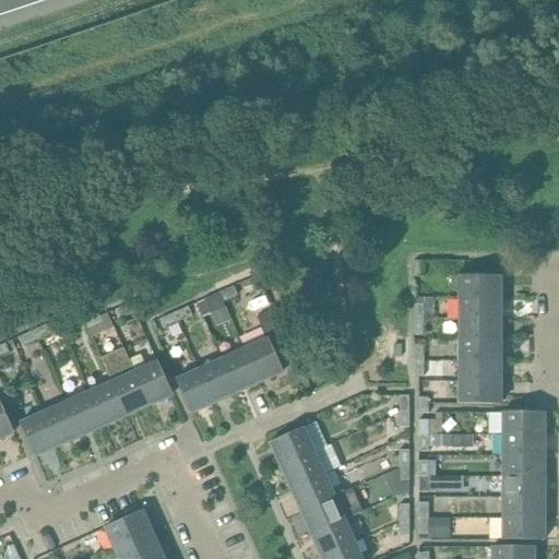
[(414,261),(414,277),(424,277),(424,261),(414,261)]
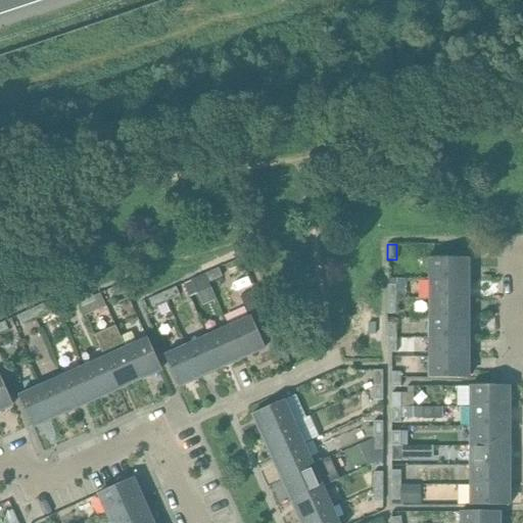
[(467,280),(467,259),(467,258),(466,258),(466,259),(428,259),(428,280),(467,280)]
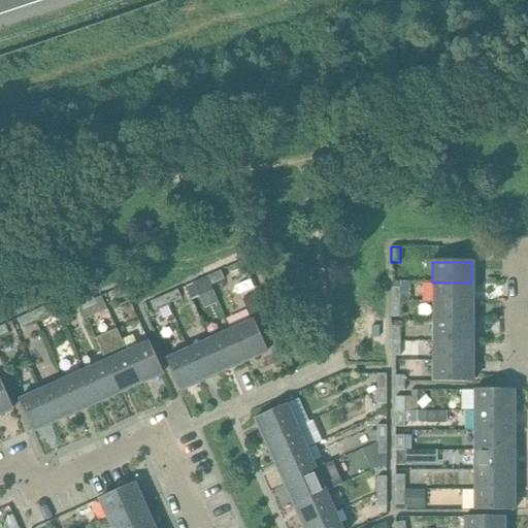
[(220,270),(206,276),(211,287),(225,281),(220,270)]
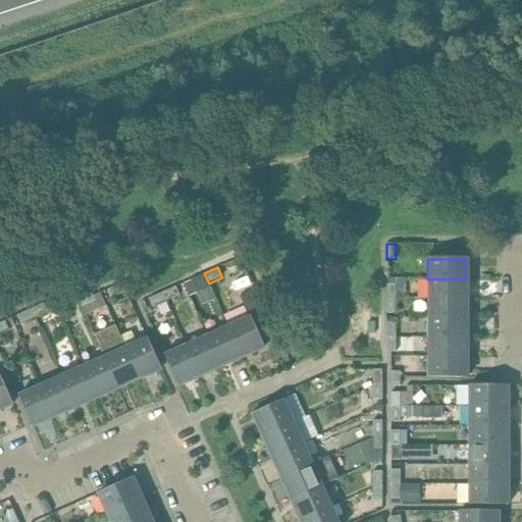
[(211,290),(209,283),(204,273),(191,279),(198,296),(211,290)]
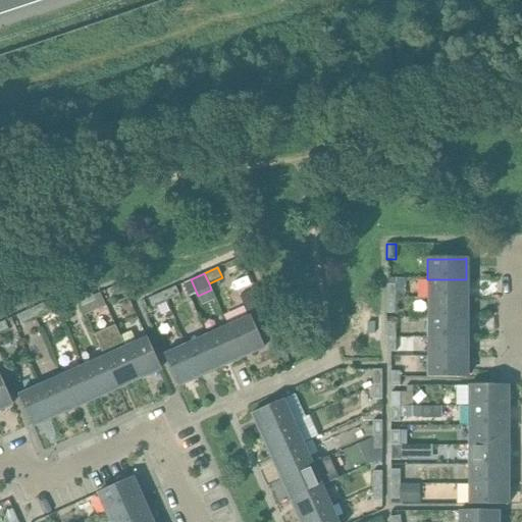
[(427,279),(427,299),(466,299),(466,279),(427,279)]
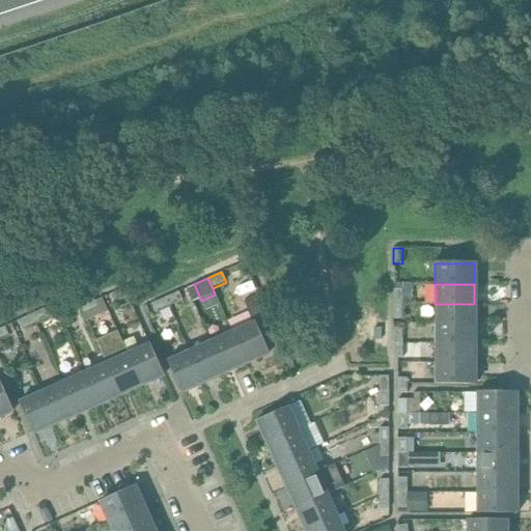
[(123,288),(110,295),(113,303),(128,297),(123,288)]
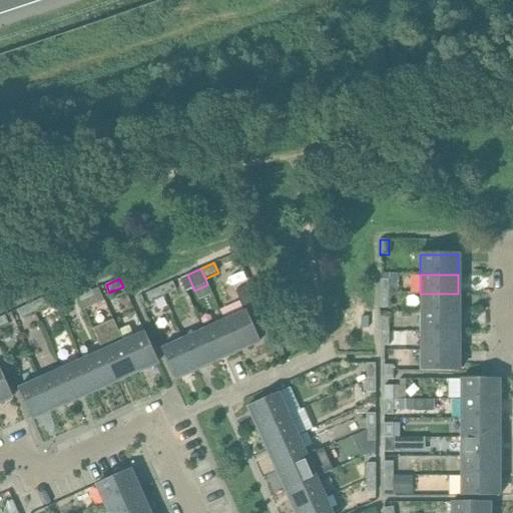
[(380,294),(389,294),(389,280),(380,280),(380,294)]
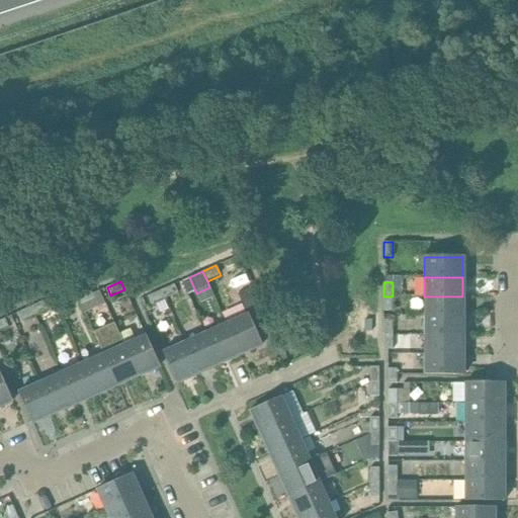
[(174,284),(160,290),(165,300),(178,294),(174,284)]
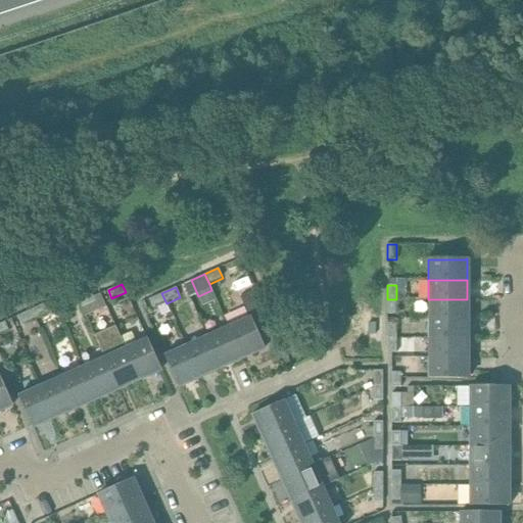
[(249,317),(228,327),(242,358),(265,347),(265,346),(264,346),(258,337),(273,331),(274,331),(255,290),(240,296),(249,317)]
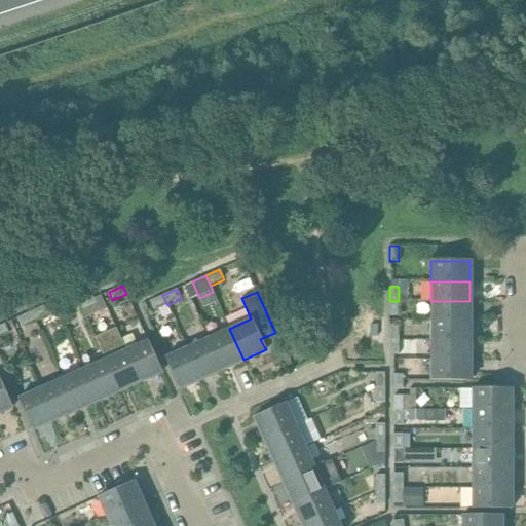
[(77,300),(81,309),(95,303),(91,294),(77,300)]
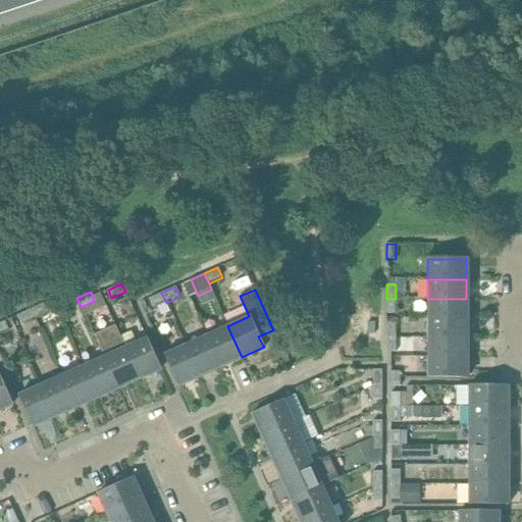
[(153,309),(166,303),(161,293),(148,299),(153,309)]
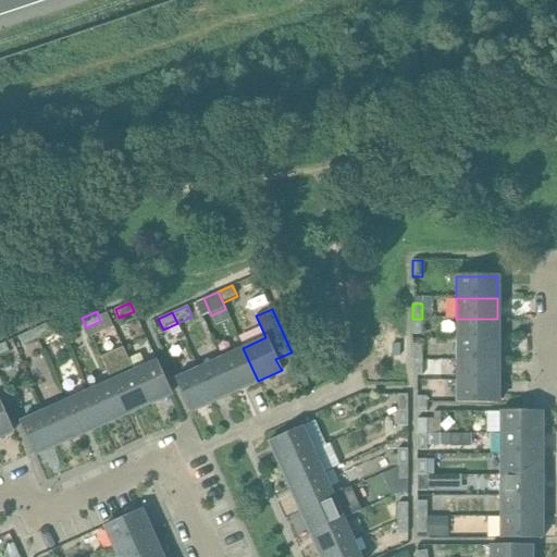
[(412,319),(412,335),(422,335),(422,319),(412,319)]
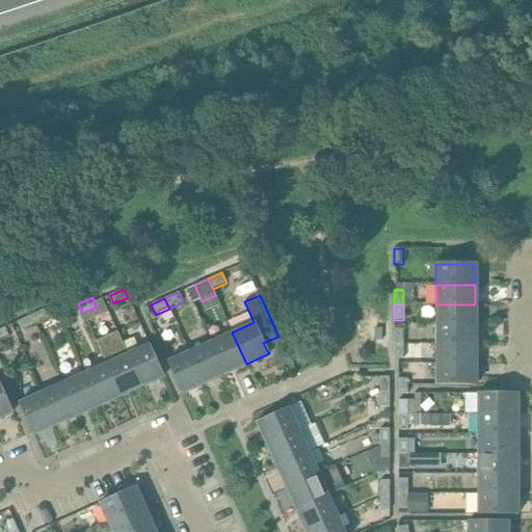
[(435,304),(435,324),(474,324),(475,304),(435,304)]
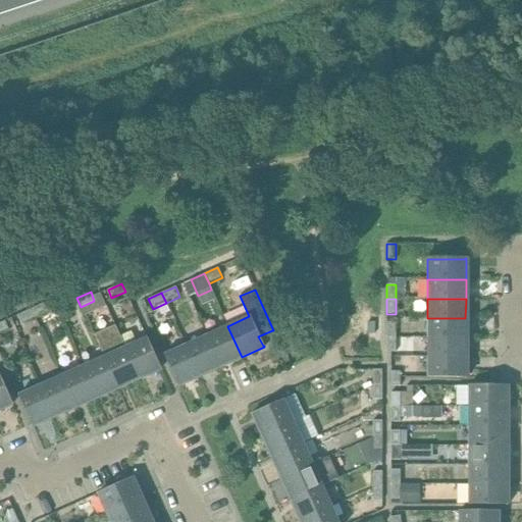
[(44,302),(31,309),(35,319),(49,313),(44,302)]
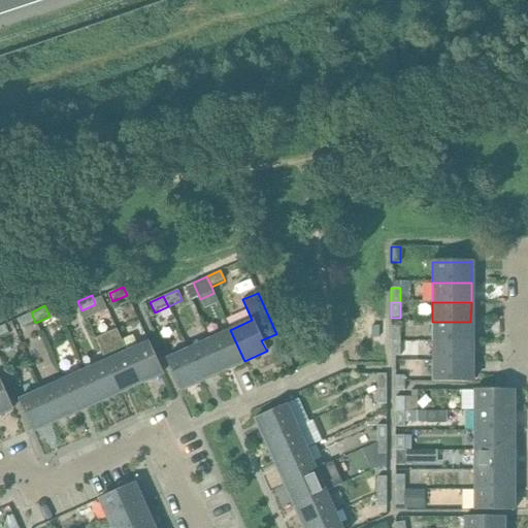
[(69,305),(57,310),(56,311),(60,320),(73,314),(69,305)]
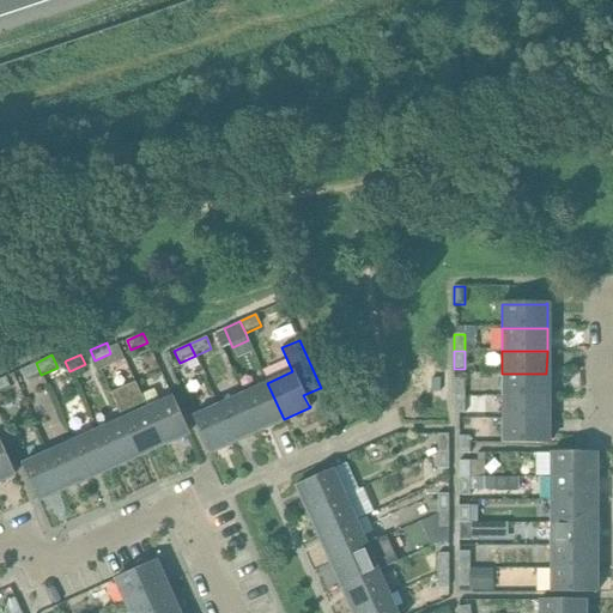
[(36,363),(20,370),(25,382),(41,375),(36,363)]
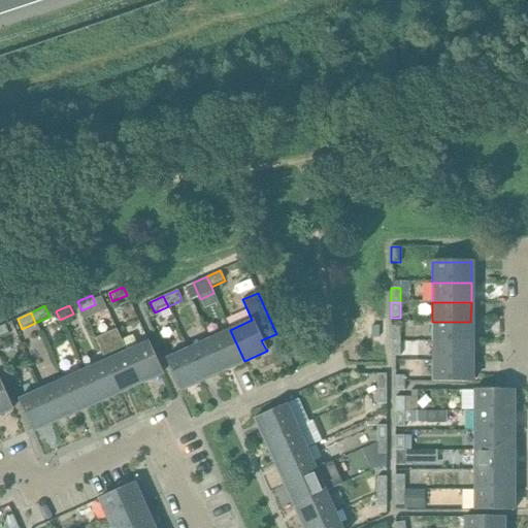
[(470,322),(432,322),(432,341),(470,342),(470,322)]
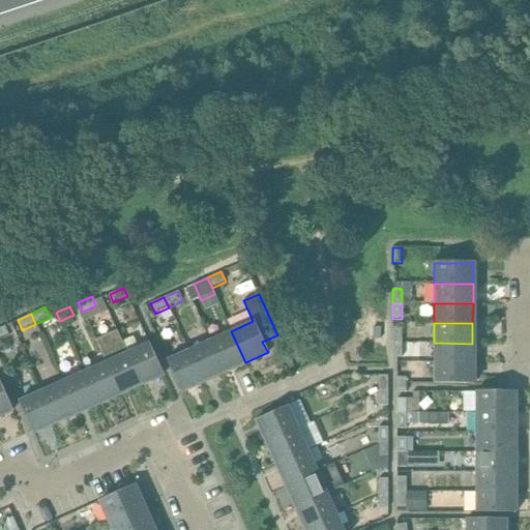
[(4,325),(0,327),(0,337),(8,334),(4,325)]
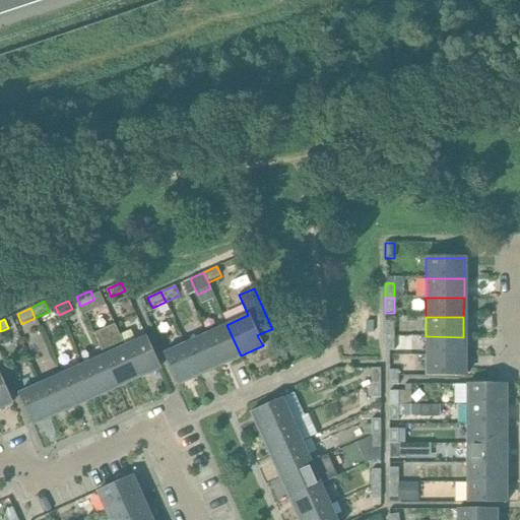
[(385,321),(385,336),(394,336),(394,321),(385,321)]
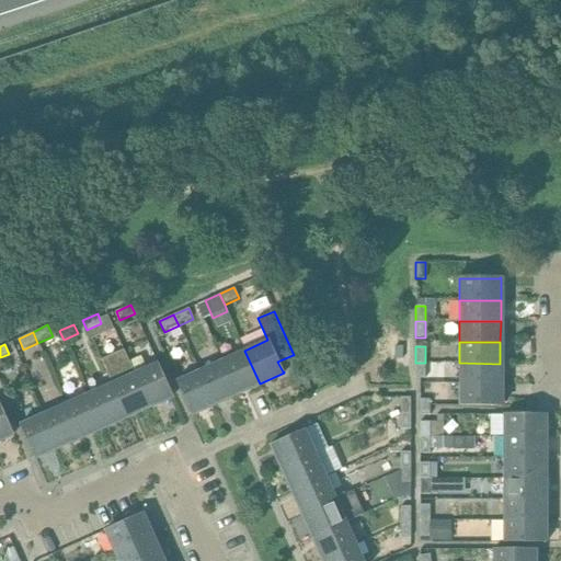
[(123,350),(100,361),(111,385),(125,418),(148,408),(133,374),(123,350)]
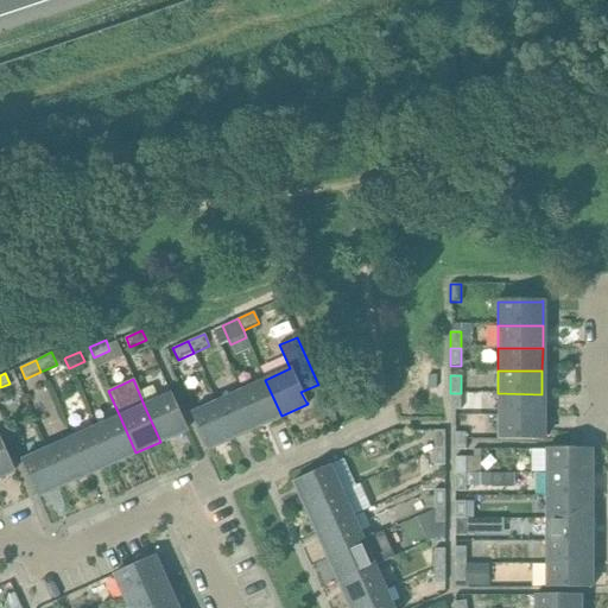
[(282,416),(265,380),(240,391),(257,428),(282,416)]
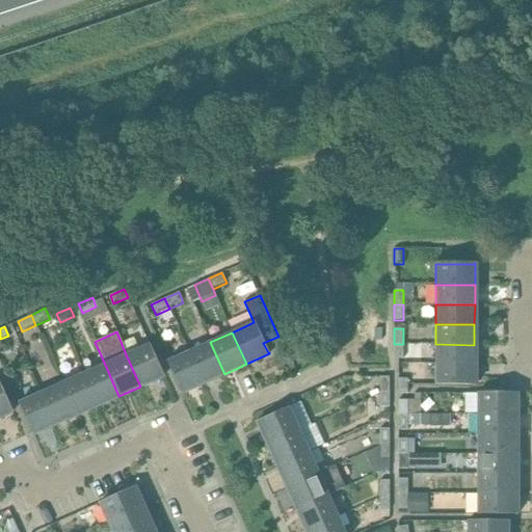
[(210,342),(188,352),(203,383),(224,374),(210,342)]
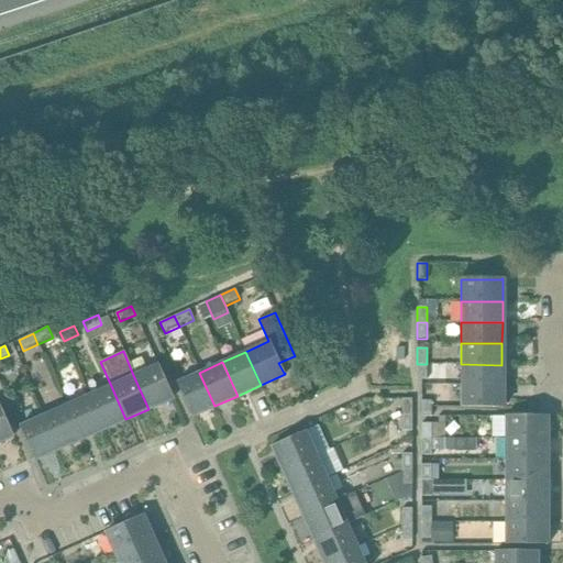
[(427,379),(427,364),(417,364),(417,379),(427,379)]
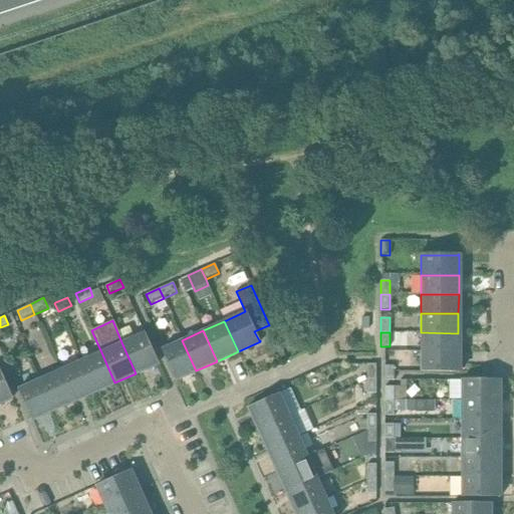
[(421,332),(421,352),(458,352),(458,333),(421,332)]
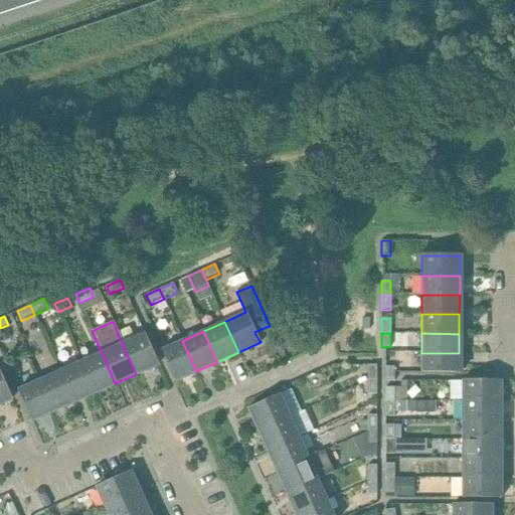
[(144,334),(122,343),(136,374),(159,363),(159,362),(157,363),(144,334)]
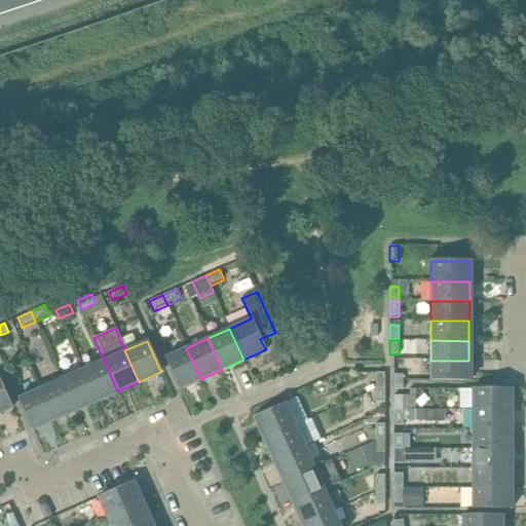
[(200,379),(186,348),(164,358),(178,388),(177,388),(178,389),(200,379)]
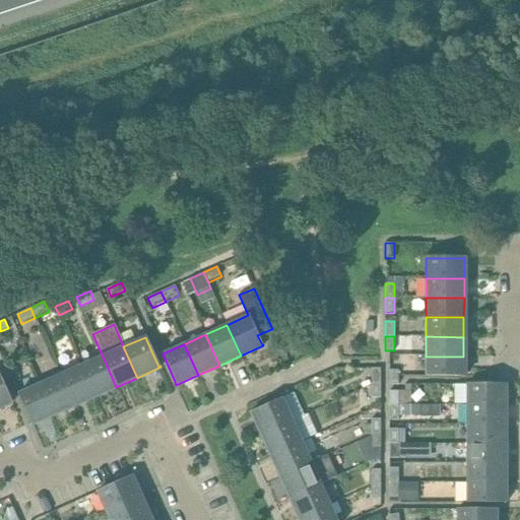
[(103,356),(81,366),(94,396),(116,387),(103,356)]
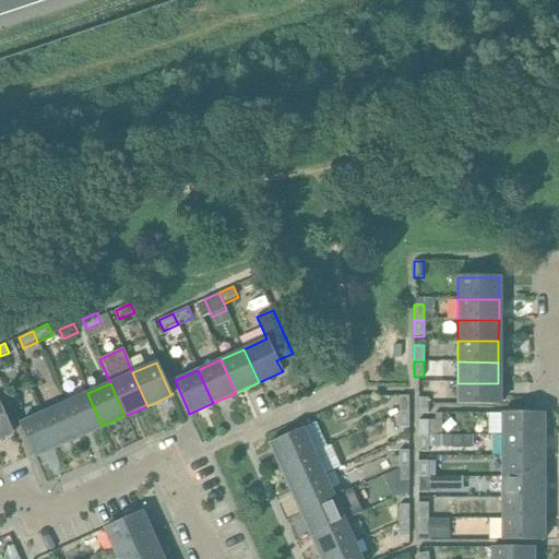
[(498,383),(458,383),(458,405),(496,405),(496,406),(498,406),(498,383)]
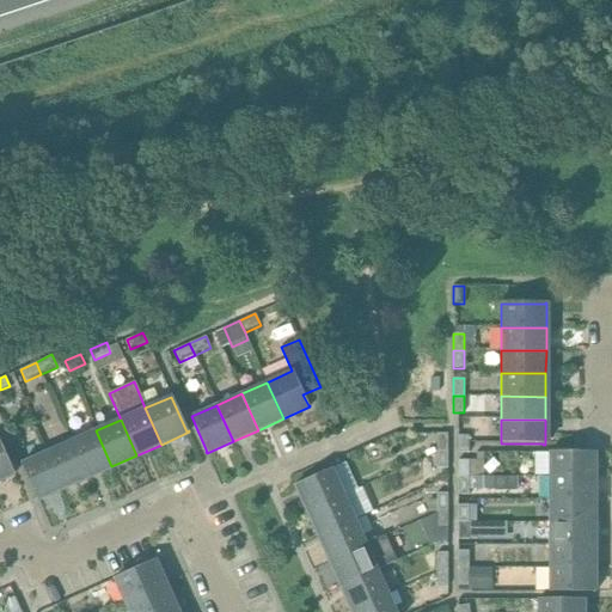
[(71,441),(87,478),(111,466),(96,430),(71,441)]
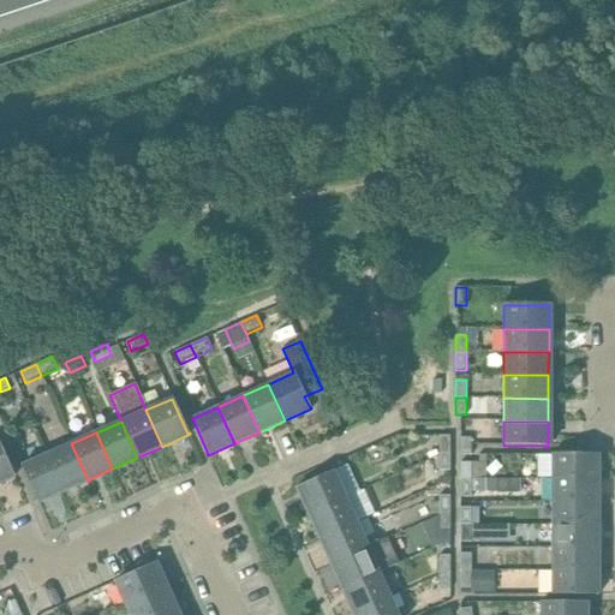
[(449,436),(439,436),(439,453),(449,453),(449,436)]
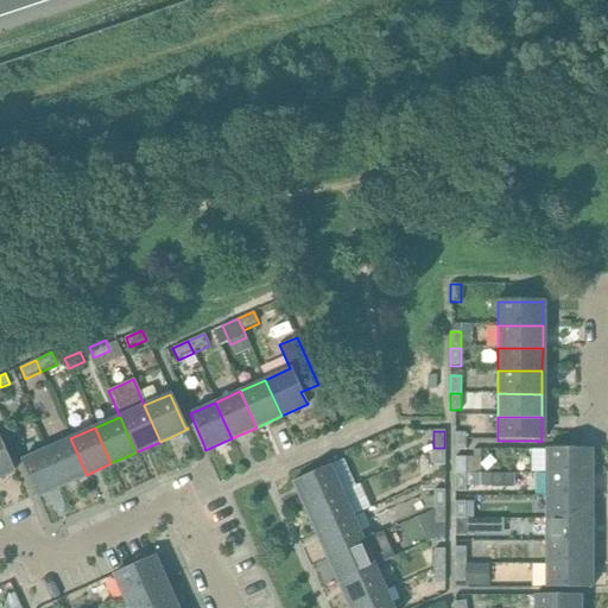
[(466,450),(466,441),(466,432),(454,432),(454,450),(466,450)]
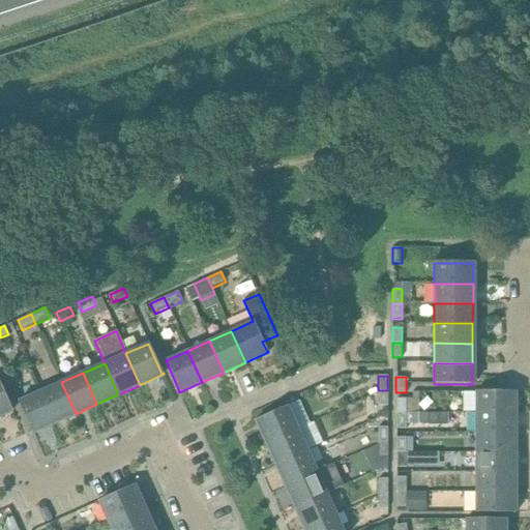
[(61,382),(39,392),(54,423),(76,414),(61,382)]
